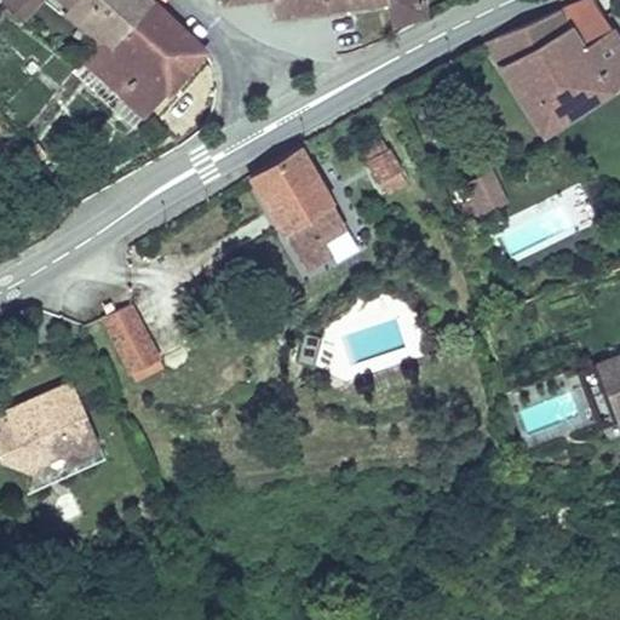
[(1,0),(23,17),(38,0),(1,0)]
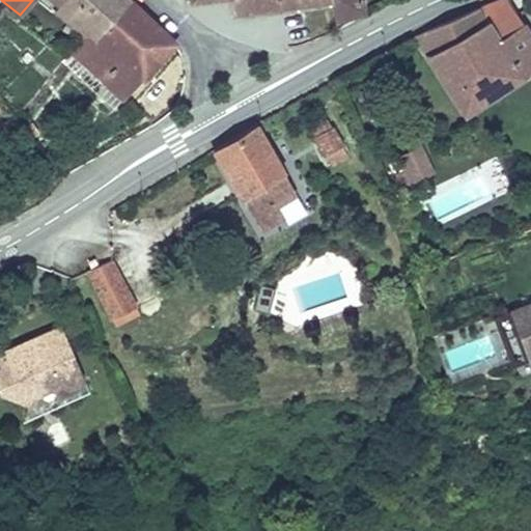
[(98,40),(131,2),(129,0),(53,0),(60,6),(58,7),(71,18),(72,17),(84,28),(86,31),(98,40)]
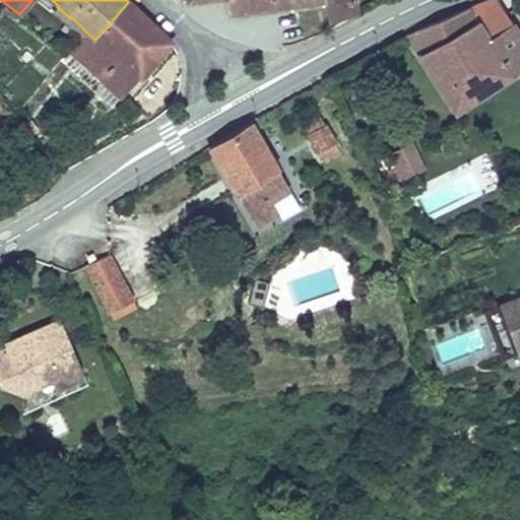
[(316,0),(186,0),(187,0),(189,0),(230,0),(231,11),(316,0)]
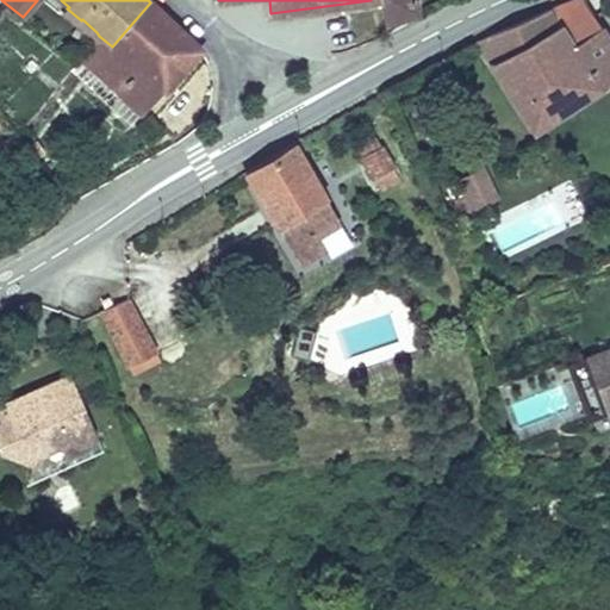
[(381,0),(385,23),(417,13),(415,0),(381,0)]
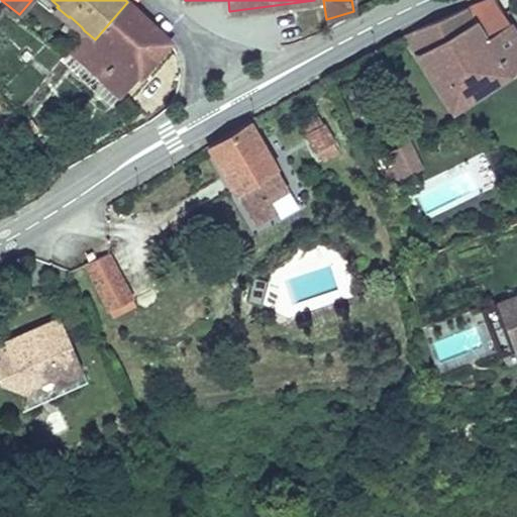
[(516,69),(516,33),(494,0),(481,0),(466,6),(434,20),(405,33),(453,109),(516,69)]
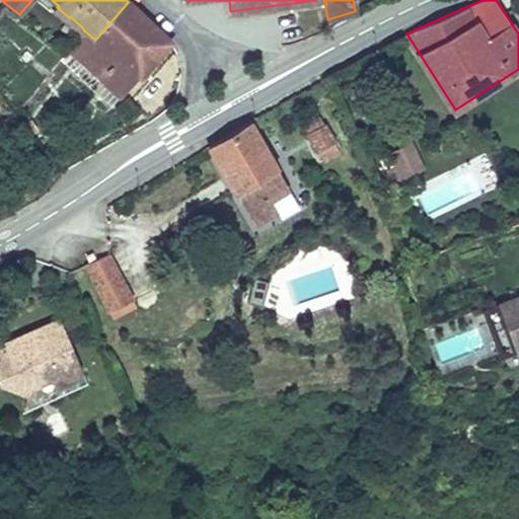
[(84,30),(79,36),(65,52),(60,58),(110,105),(120,96),(122,97),(172,42),(128,2),(95,40),(84,30)]
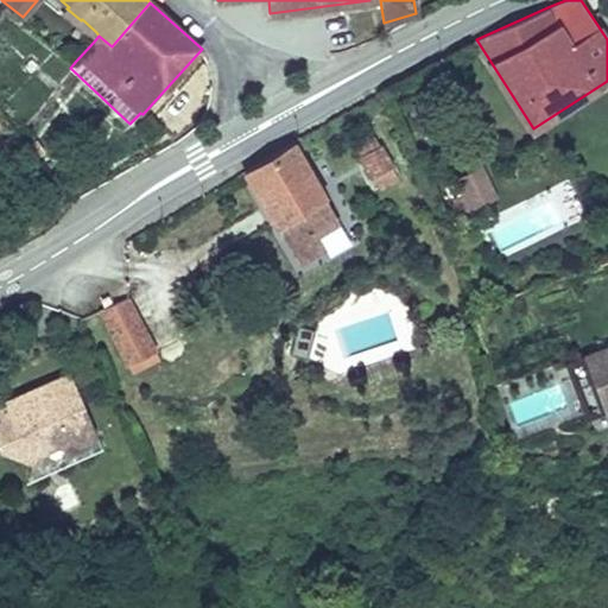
[(62,14),(93,43),(99,36),(96,32),(82,19),(81,20),(67,8),(62,14)]
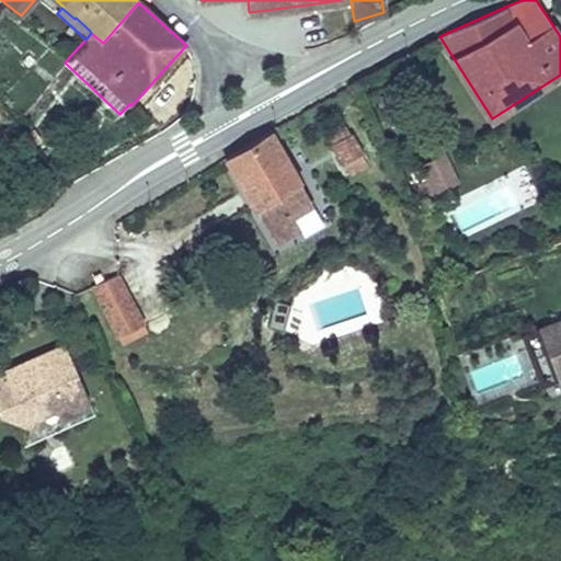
[(29,54),(23,60),(29,67),(35,60),(29,54)]
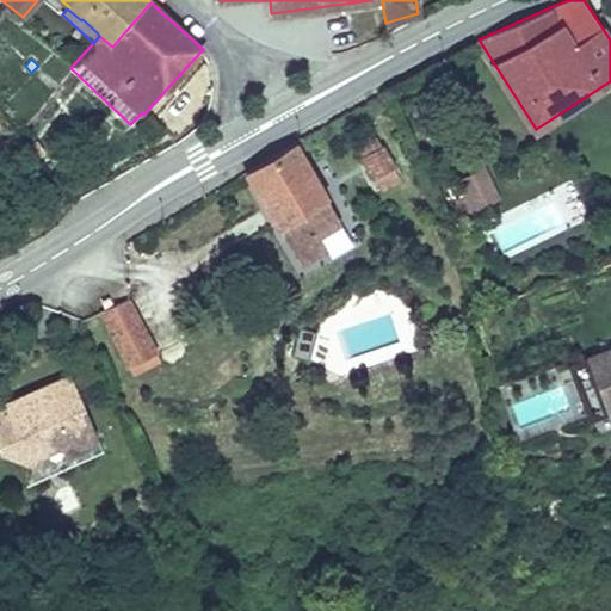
[(383,98),(387,106),(397,102),(393,93),(383,98)]
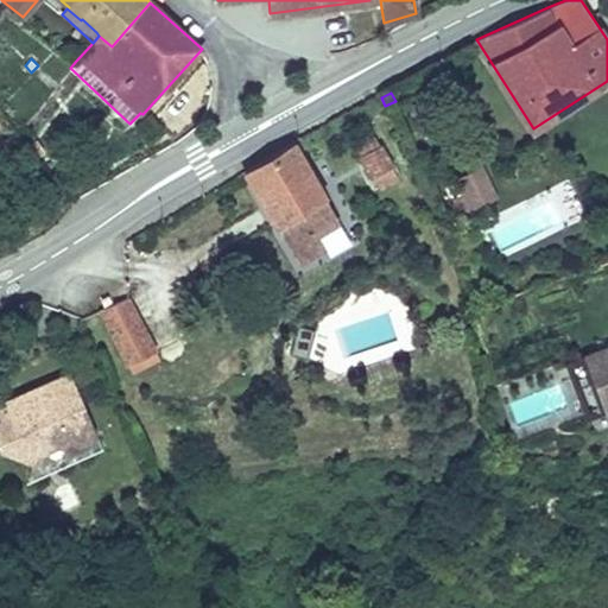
[(24,126),(18,133),(29,145),(35,137),(24,126)]
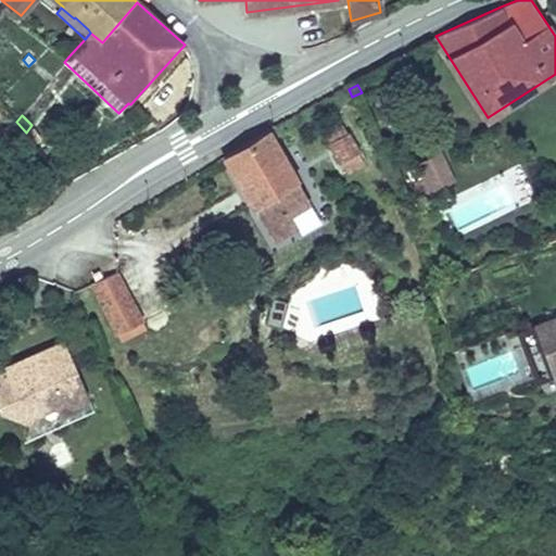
[(340,163),(359,152),(344,125),(325,136),(340,163)]
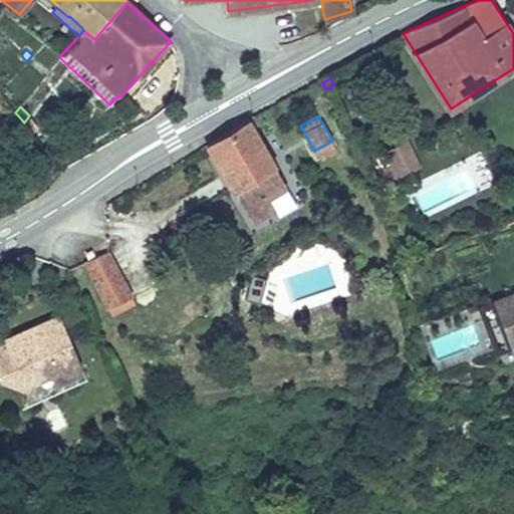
[(277,207),(270,196),(285,186),(281,179),(247,119),(208,143),(253,221),(277,207)]
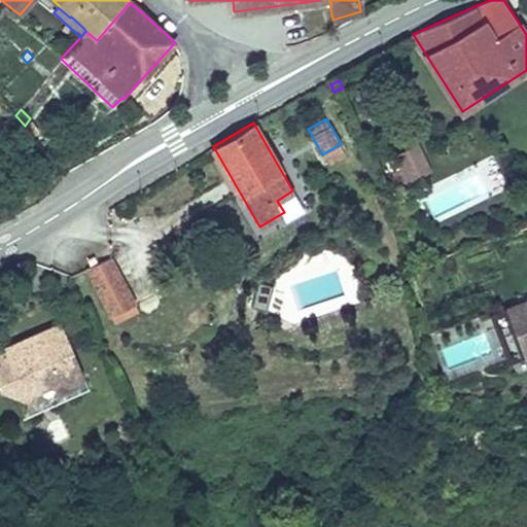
[(346,153),(341,144),(322,154),(327,164),(346,153)]
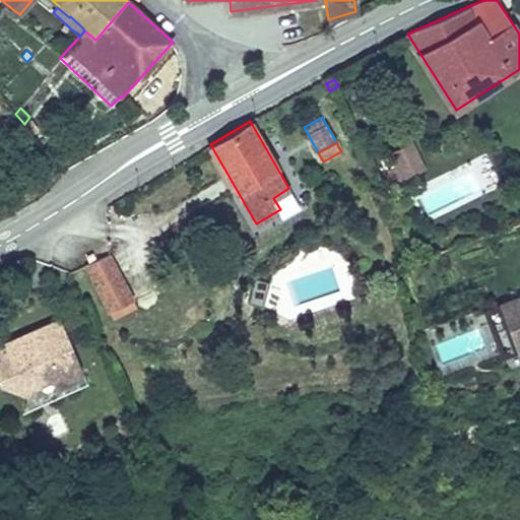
[(411,144),(392,153),(403,177),(423,168),(411,144)]
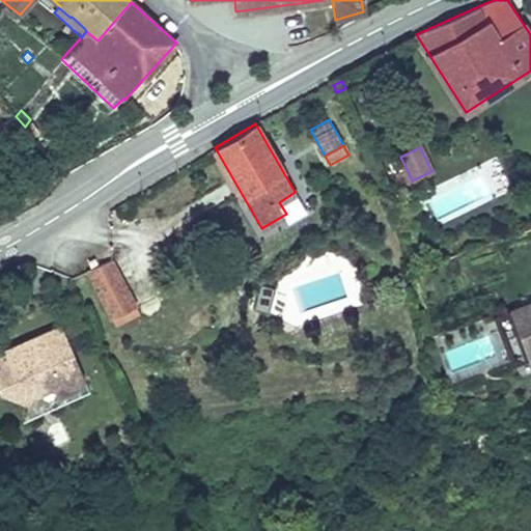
[(91,267),(99,263),(95,257),(88,261),(91,267)]
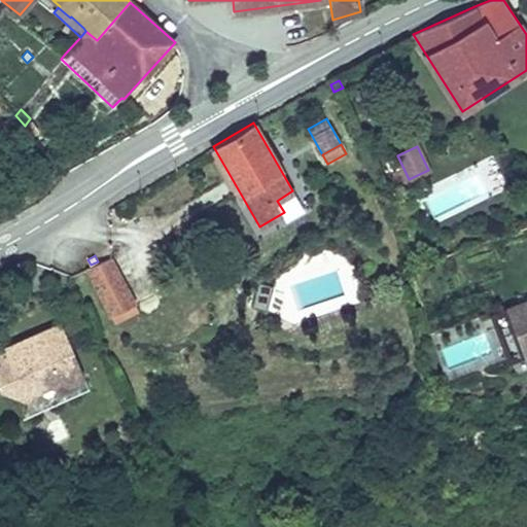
[(85,270),(109,317),(111,316),(136,304),(137,304),(113,256),(85,270)]
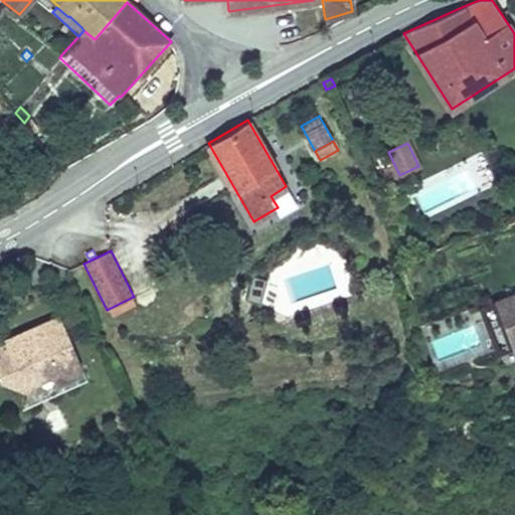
[(249,291),(259,294),(264,279),(253,276),(249,291)]
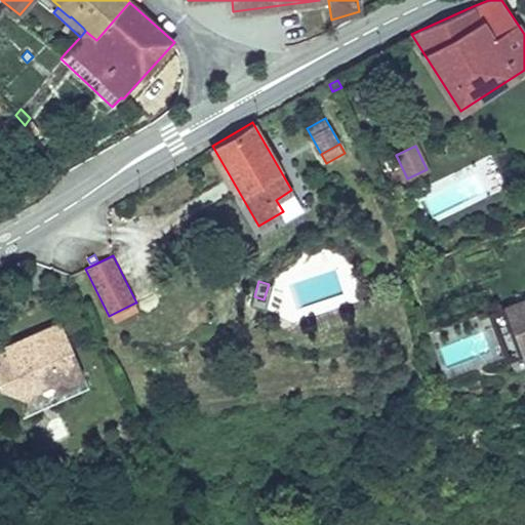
[(521,353),(524,351),(524,299),(505,308),(521,353)]
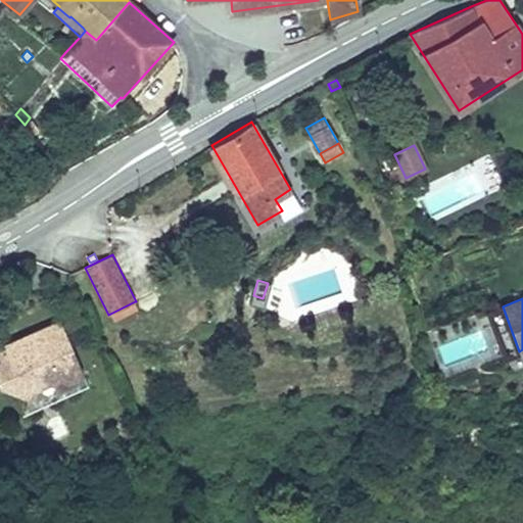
[(138,308),(135,301),(110,314),(113,321),(138,308)]
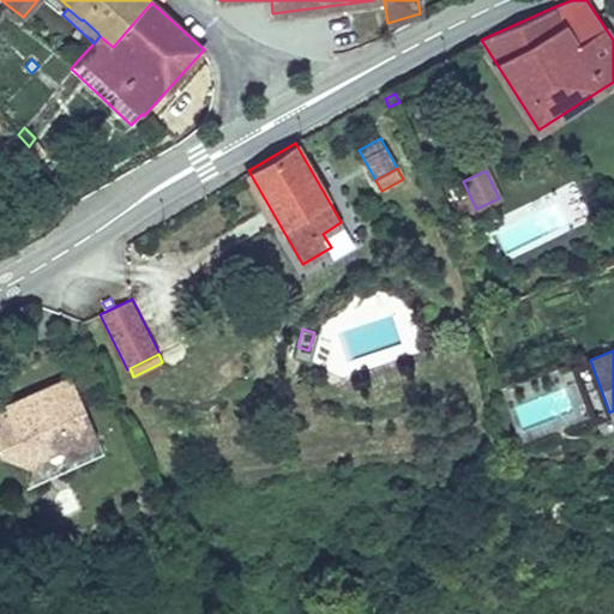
[(613,428),(613,410),(609,413),(590,360),(571,367),(602,433),(613,428)]
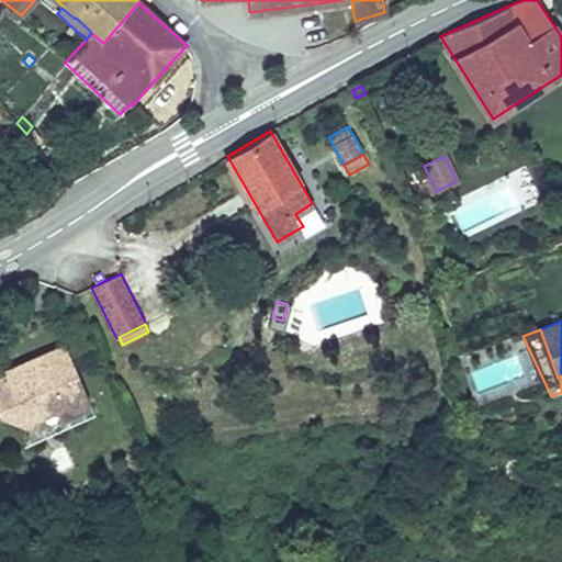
[(27,377),(12,369),(0,373),(0,388),(0,389),(0,390),(0,414),(31,427),(35,417),(63,405),(72,408),(90,402),(66,346),(30,361),(32,366),(27,377)]
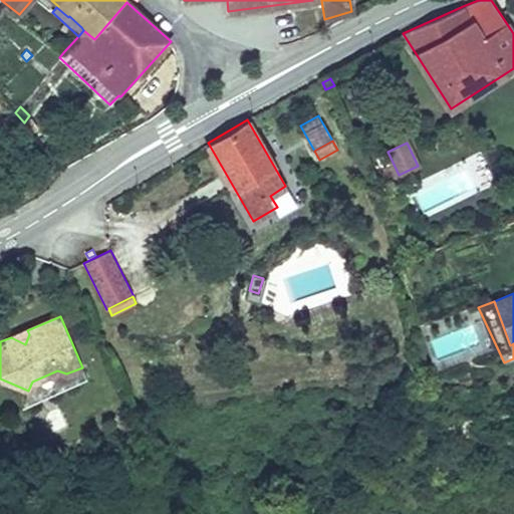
[(27,330),(11,337),(25,344),(29,334),(27,330)]
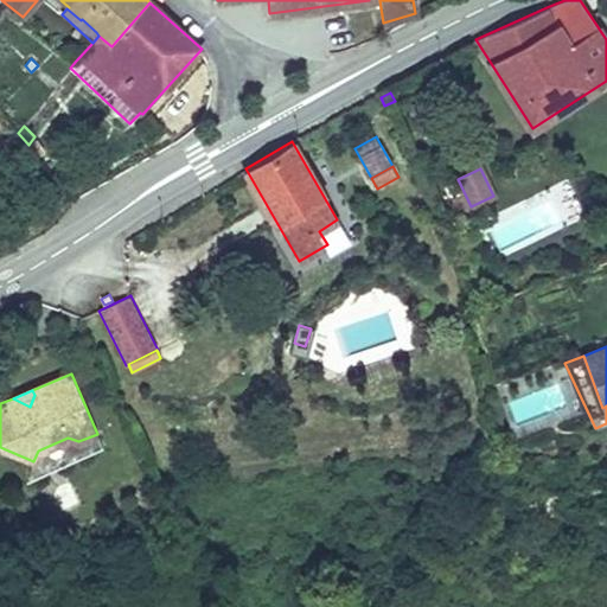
All buildings are outlined.
